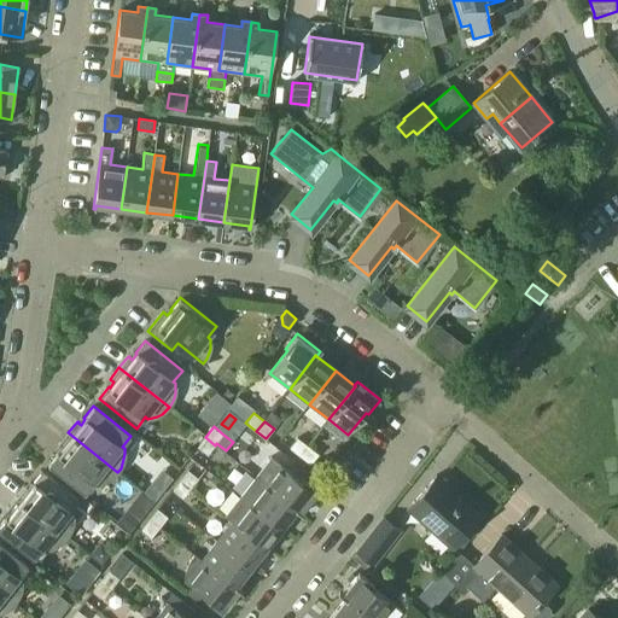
[(117,472),(68,432),(58,444),(59,445),(63,447),(58,453),(57,452),(47,464),(85,494),(94,482),(97,484),(101,483),(106,482),(110,479),(115,476),(117,472)]
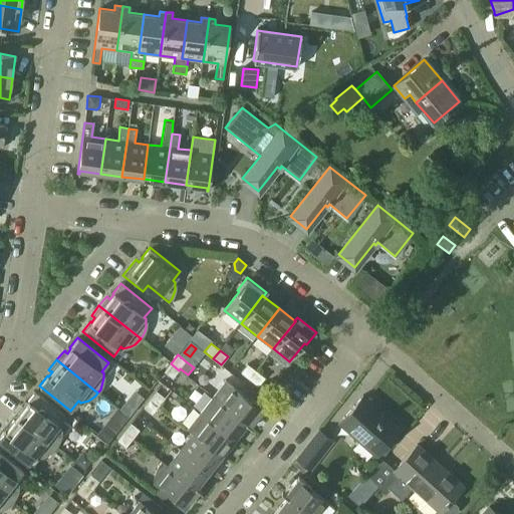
[(179,370),(171,363),(165,371),(173,378),(179,370)]
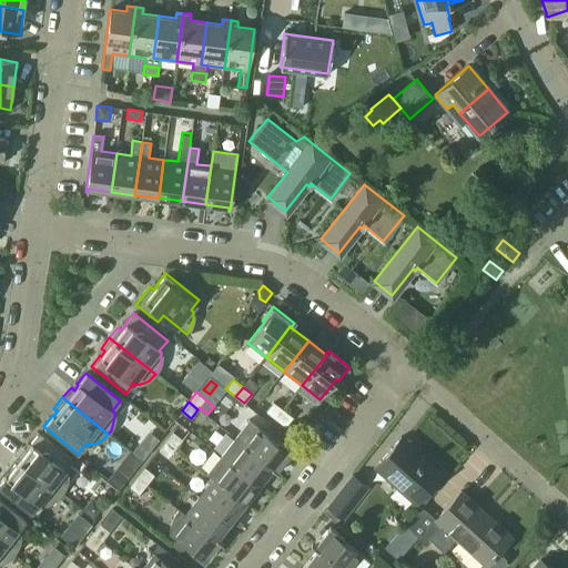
[(273,403),(266,412),(275,419),(283,409),(273,403)]
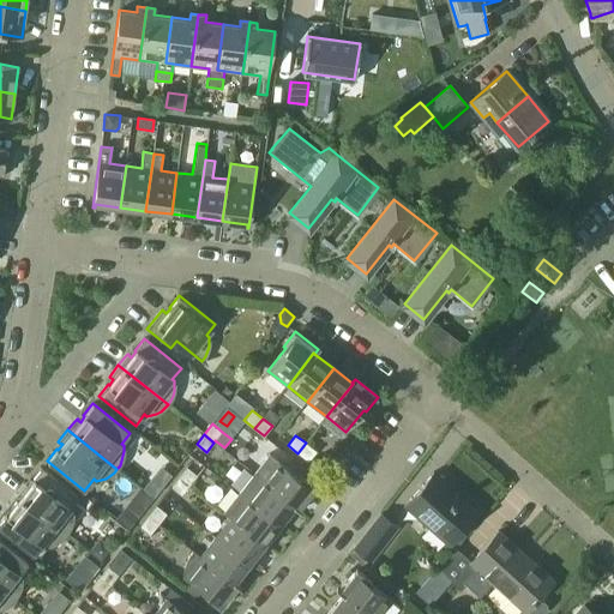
[(308,462),(317,451),(306,443),(298,453),(308,462)]
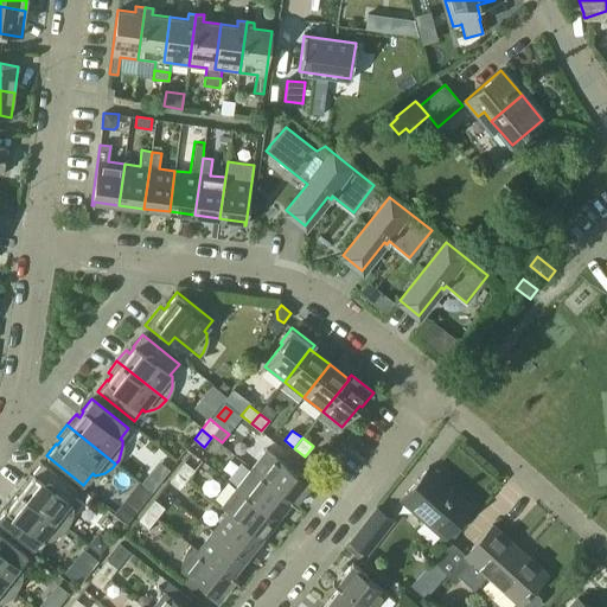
[(298,471),(296,472),(267,449),(251,468),(292,499),(291,500),(295,504),(313,481),(298,471)]
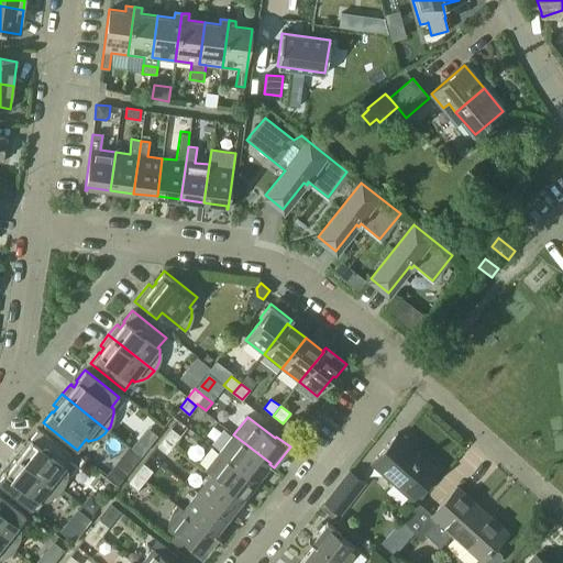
[(14,453),(61,489),(63,486),(65,482),(66,477),(66,473),(66,468),(64,466),(73,456),(39,429),(30,440),(31,441),(26,446),(24,444),(24,443),(23,443),(14,453)]
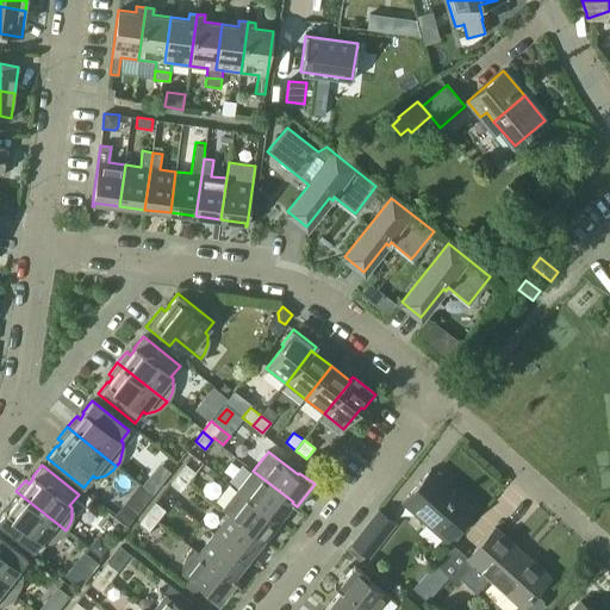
[(178,474),(188,481),(195,472),(186,465),(178,474)]
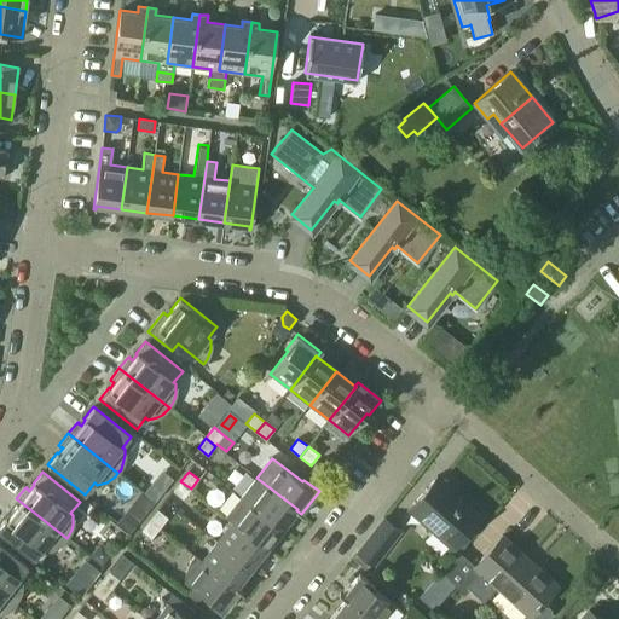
[(437,476),(409,508),(453,548),(481,516),(437,476)]
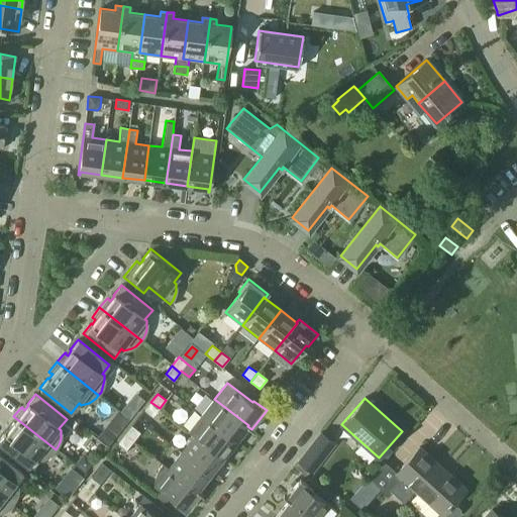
[(248,425),(214,399),(201,415),(235,442),(247,426),(248,425)]
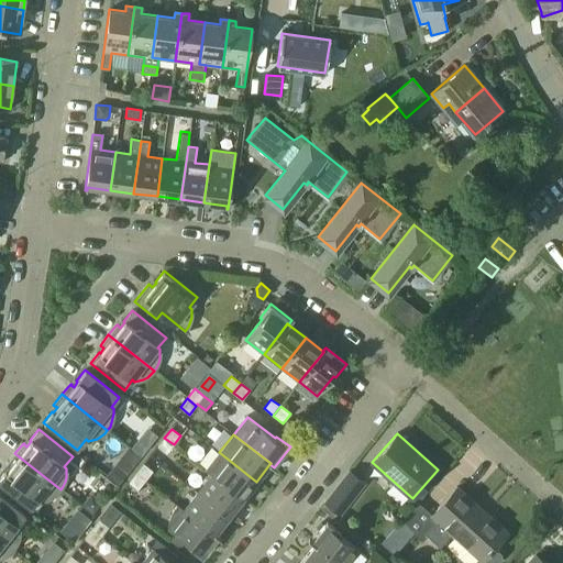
[(139,438),(131,448),(141,456),(148,446),(139,438)]
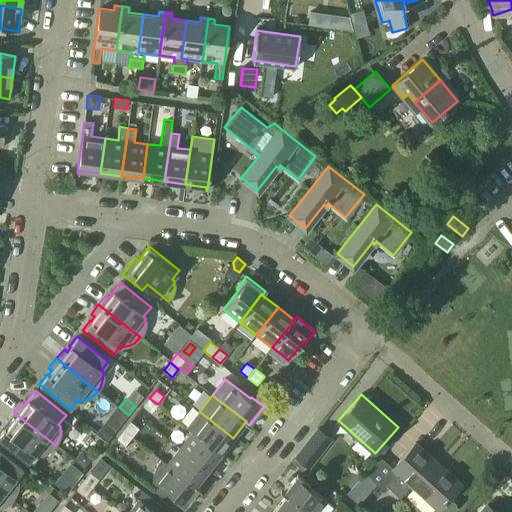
[(158,404),(149,398),(143,406),(151,413),(158,404)]
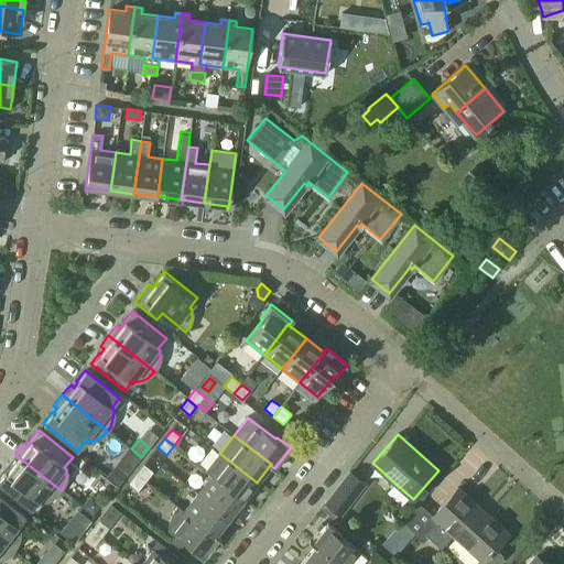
[(257,483),(219,453),(205,470),(212,476),(242,500),(257,483)]
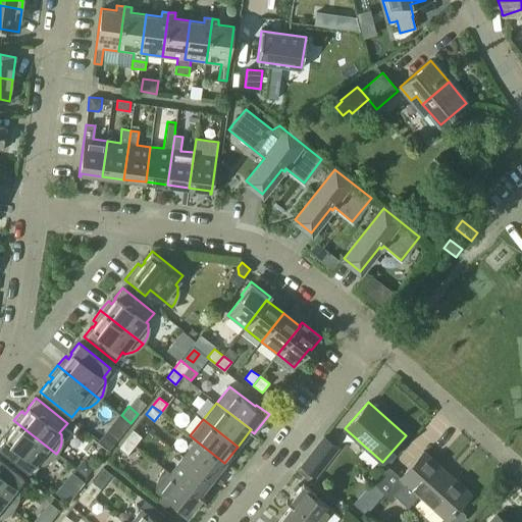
[(56,454),(13,420),(6,430),(7,431),(9,433),(6,437),(5,436),(0,442),(0,449),(29,472),(36,462),(38,464),(42,463),(46,462),(50,460),(53,457),(56,454)]
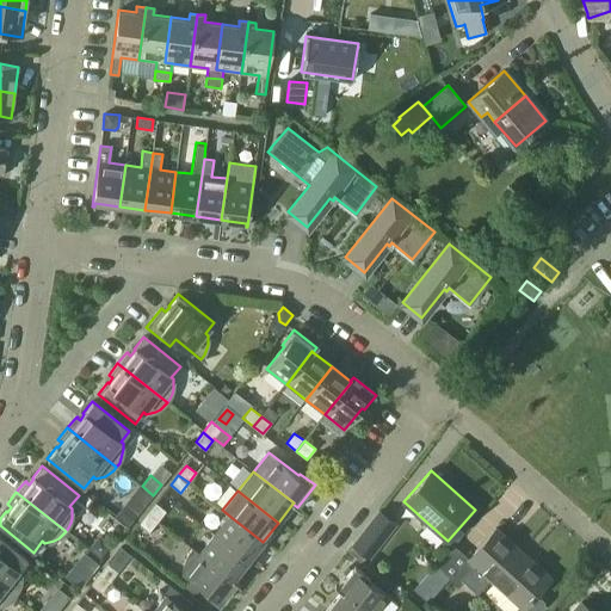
[(124,504),(115,517),(128,528),(137,514),(124,504)]
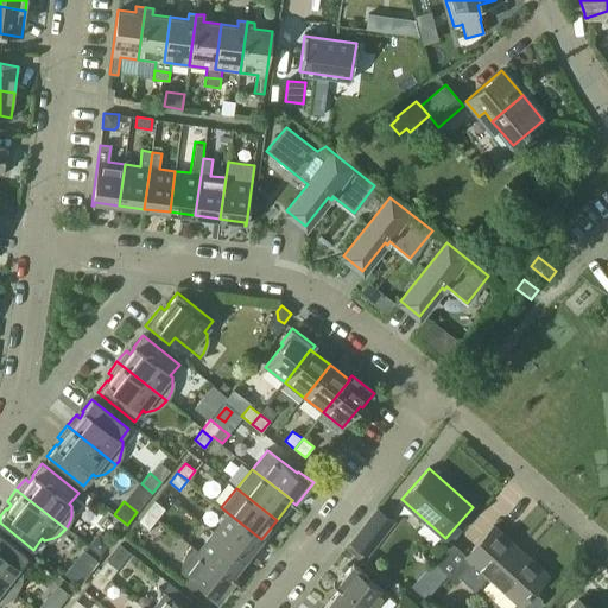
[(147,511),(157,519),(165,510),(154,501),(147,511)]
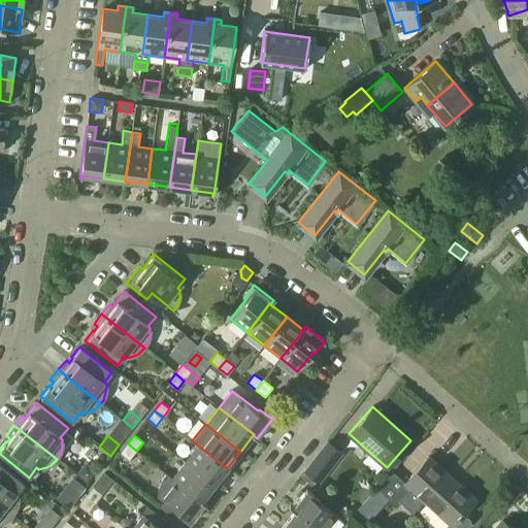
[(341,453),(327,441),(304,470),(319,482),(341,453)]
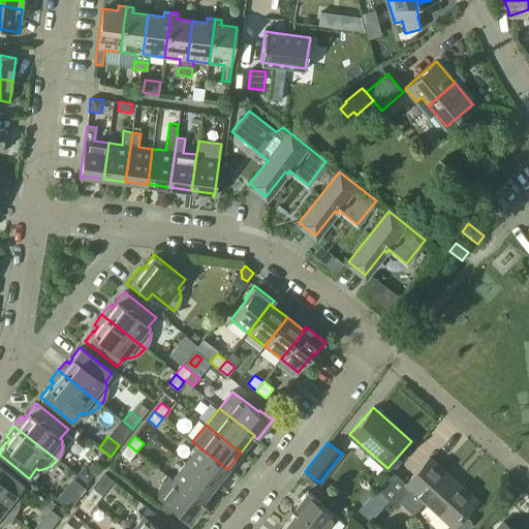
[(136,452),(128,444),(121,454),(129,461),(136,452)]
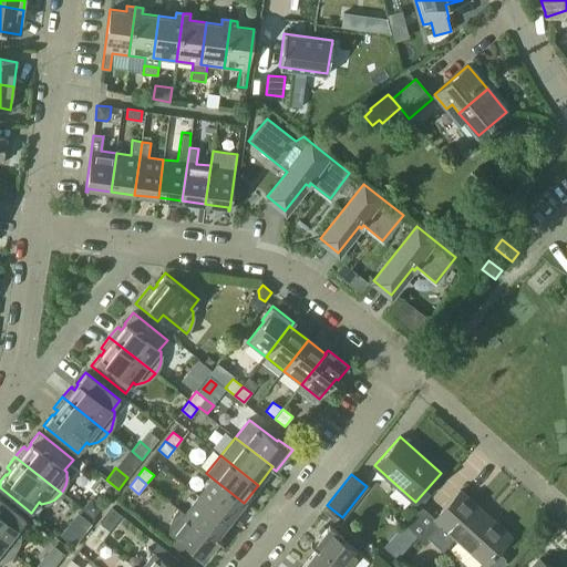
[(199,496),(229,521),(244,503),(213,478),(199,496)]
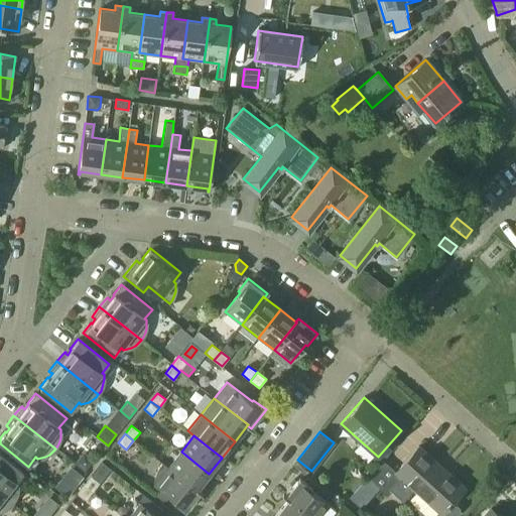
[(460,507),(454,502),(466,489),(418,446),(395,473),(400,477),(389,489),(403,502),(414,489),(443,515),(456,515),(460,512),(460,507)]
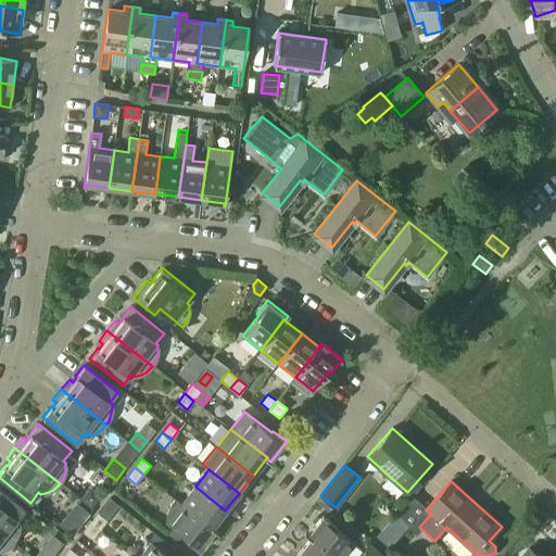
[(196,487),(181,504),(212,528),(212,527),(225,510),(196,487)]
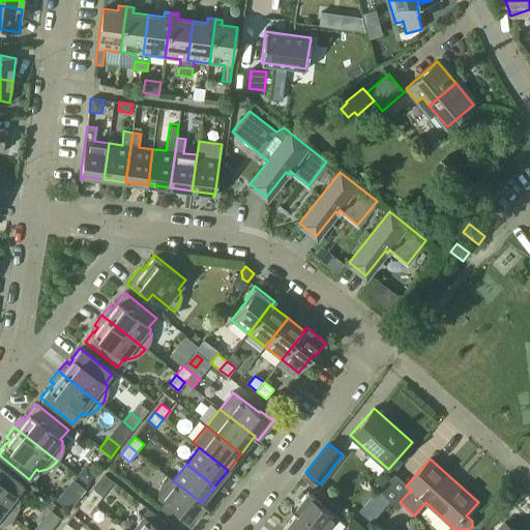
[(0,506),(12,517),(16,513),(18,505),(19,501),(19,496),(17,495),(24,486),(0,466),(0,506)]
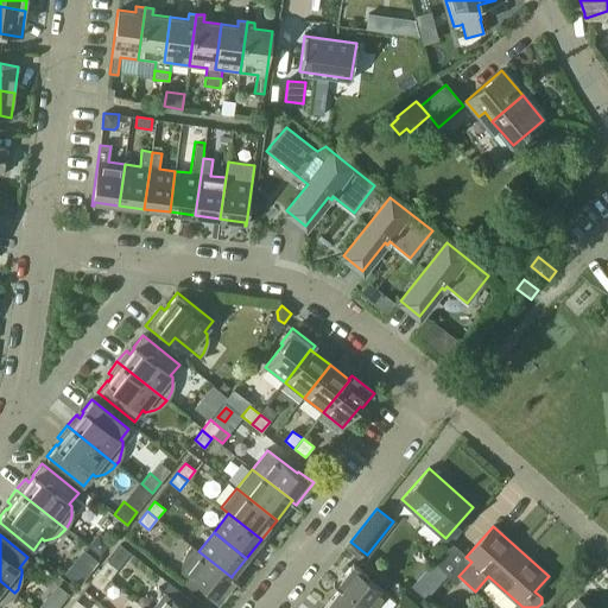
[(95,538),(88,546),(101,556),(111,543),(102,537),(95,538)]
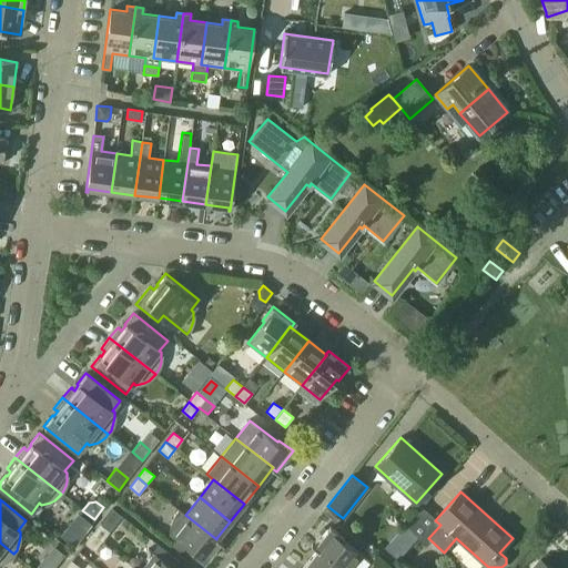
[(204,563),(221,541),(216,538),(216,539),(186,516),(185,515),(178,509),(178,510),(179,511),(176,515),(174,518),(171,526),(171,529),(170,534),(176,539),(178,538),(178,539),(186,546),(192,549),(190,551),(204,563)]
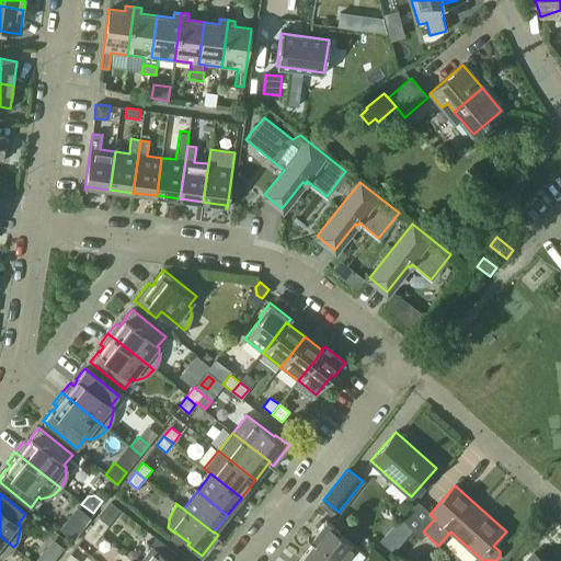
[(91,528),(100,535),(107,525),(99,518),(91,528)]
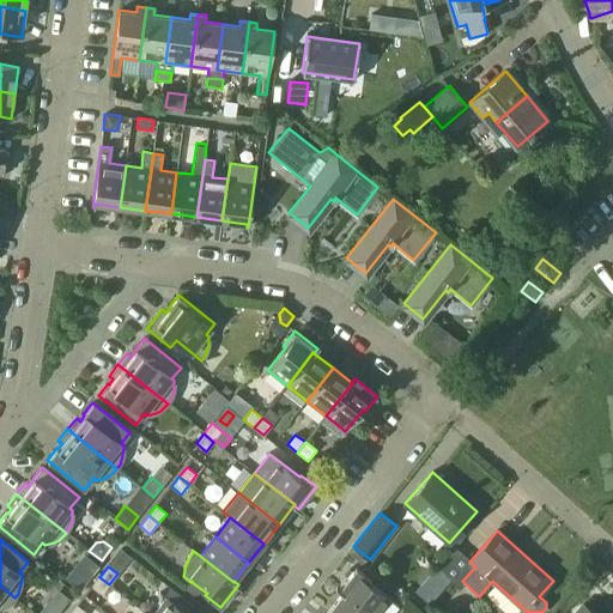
[(451,578),(437,566),(414,592),(429,604),(451,578)]
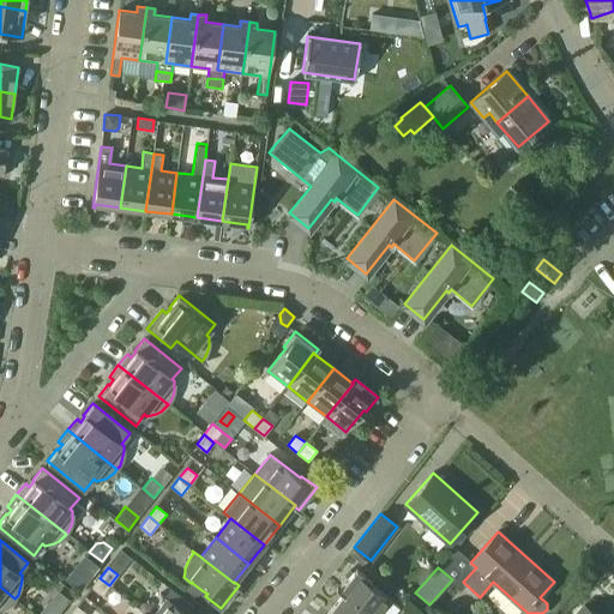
[(337,590),(368,613),(380,613),(392,601),(369,583),(372,581),(356,569),(339,590),(338,589),(337,590)]
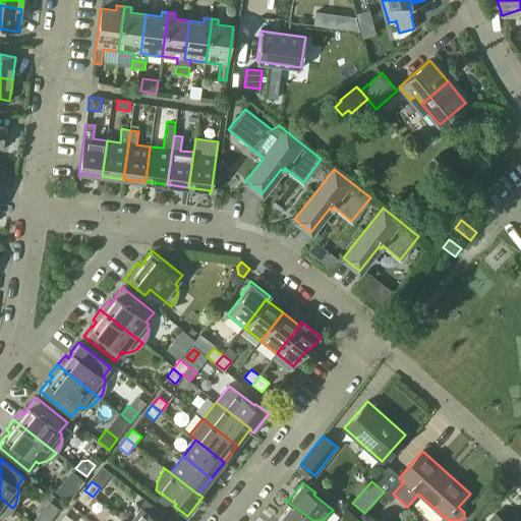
[(93,497),(84,490),(78,499),(87,505),(93,497)]
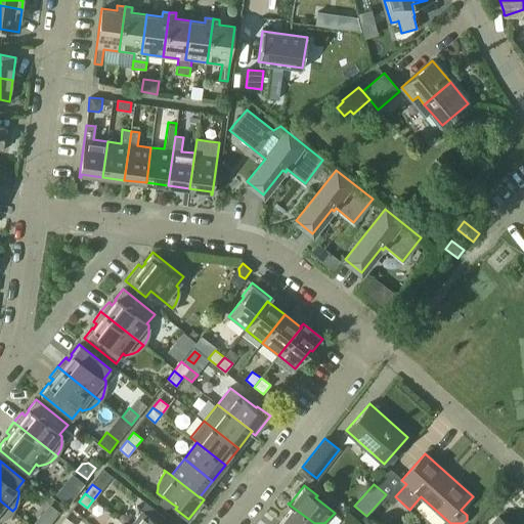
[(164,497),(159,505),(167,511),(172,504),(164,497)]
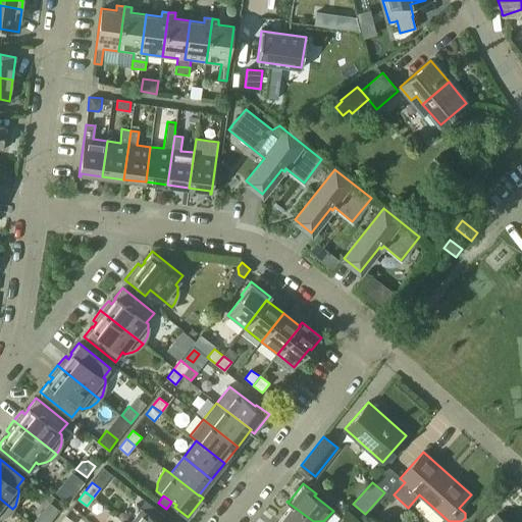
[(12,509),(0,499),(0,517),(3,517),(6,515),(10,512),(12,509)]
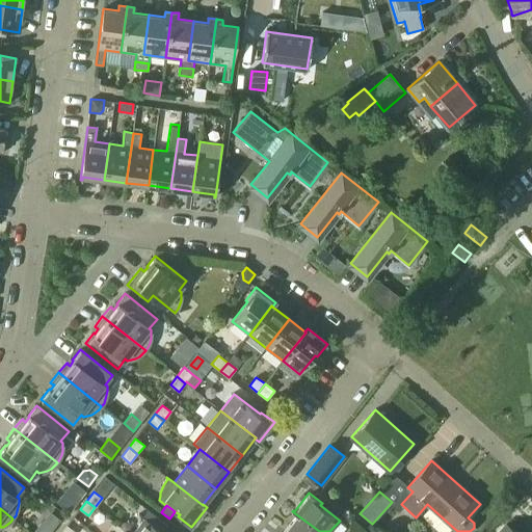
[(166,524),(148,509),(142,516),(144,519),(160,531),(166,524)]
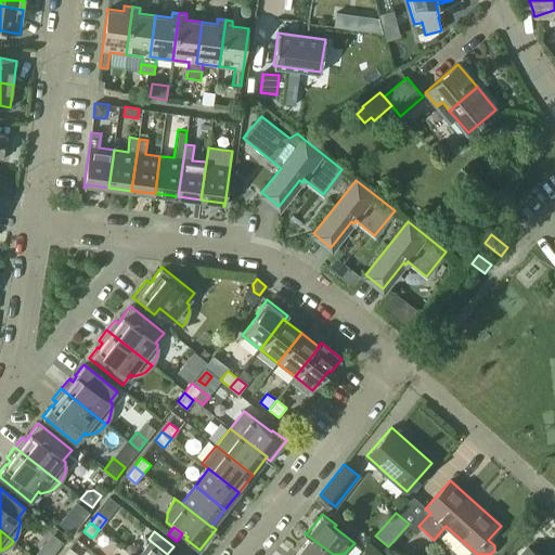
[(333,554),(305,533),(310,538),(297,554),(333,554)]
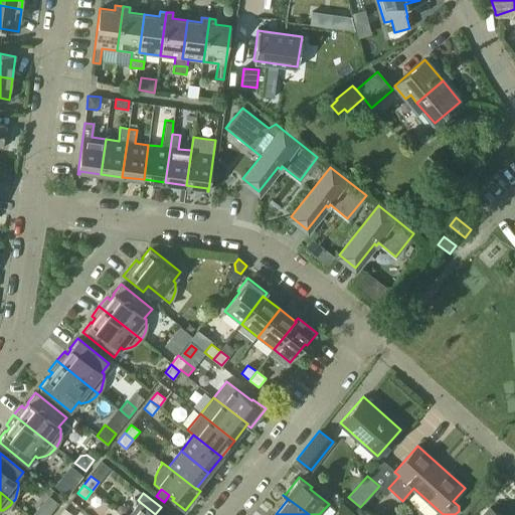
[(156,514),(140,502),(130,514),(156,514)]
